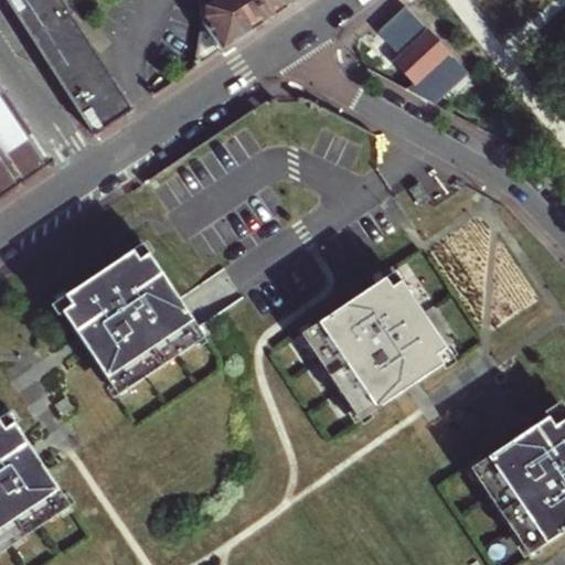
[(6,0),(95,136),(134,110),(124,96),(61,0),(6,0)]
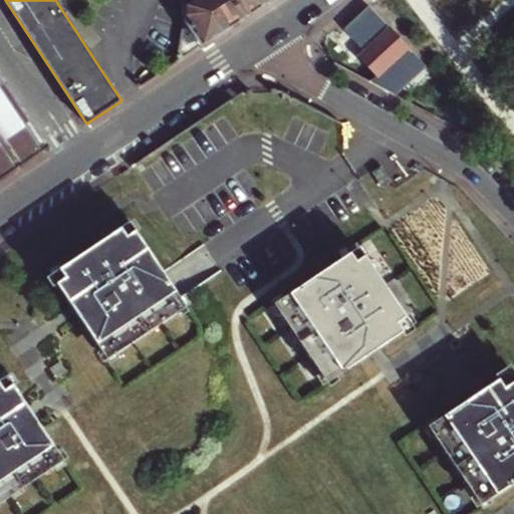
[(177,56),(180,60),(244,17),(232,0),(191,0),(184,5),(179,42),(177,56)]
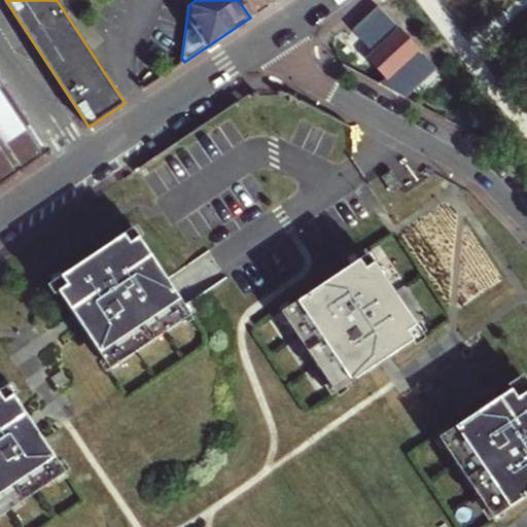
[(238,0),(250,18),(275,0),(238,0)]
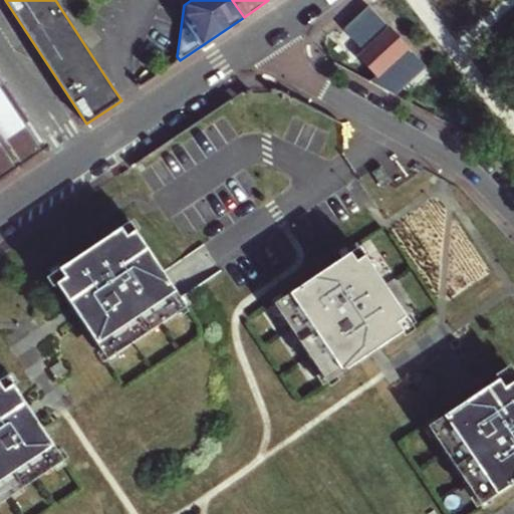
[(392,87),(420,62),(390,32),(376,44),(355,24),(342,36),(392,87)]
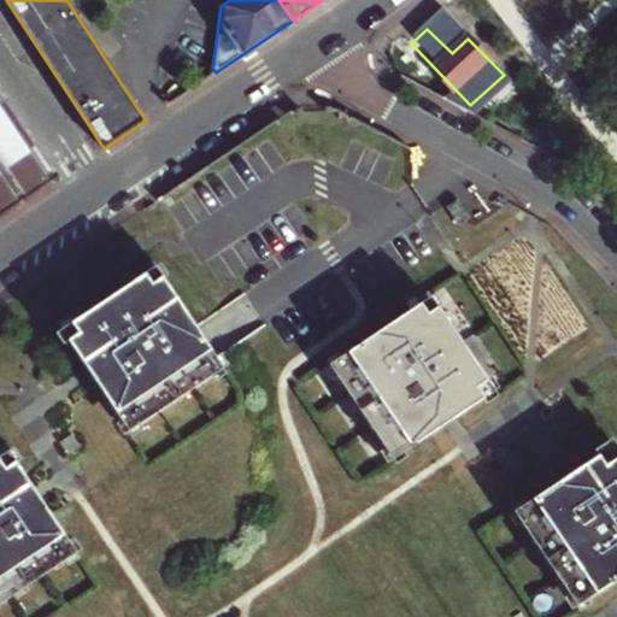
[(21,119),(10,103),(0,89),(0,218),(60,178),(21,119)]
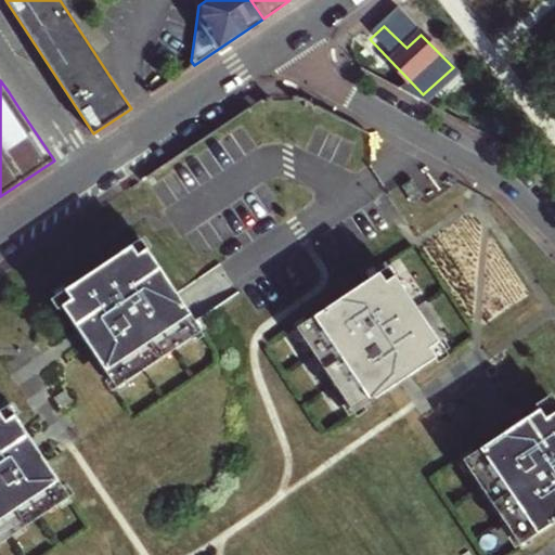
[(18,107),(23,104),(12,90),(9,92),(18,107)]
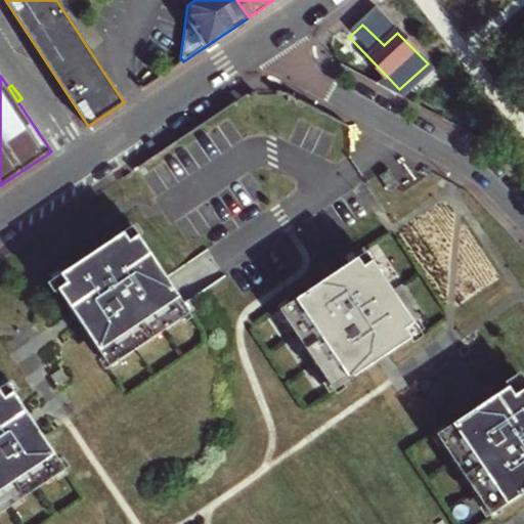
[(382,178),(392,193),(401,187),(391,172),(383,177),(382,178)]
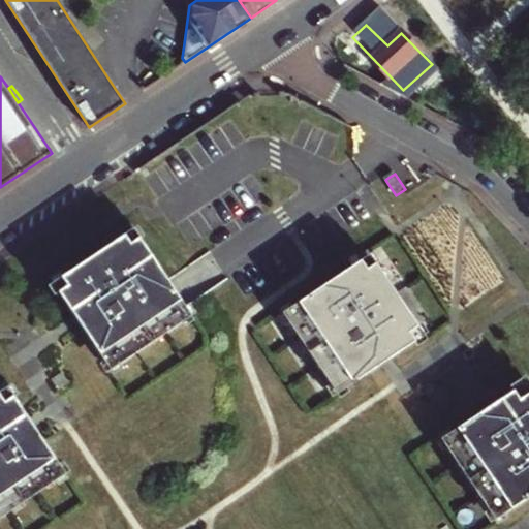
[(133,225),(53,282),(114,372),(193,314),(133,225)]
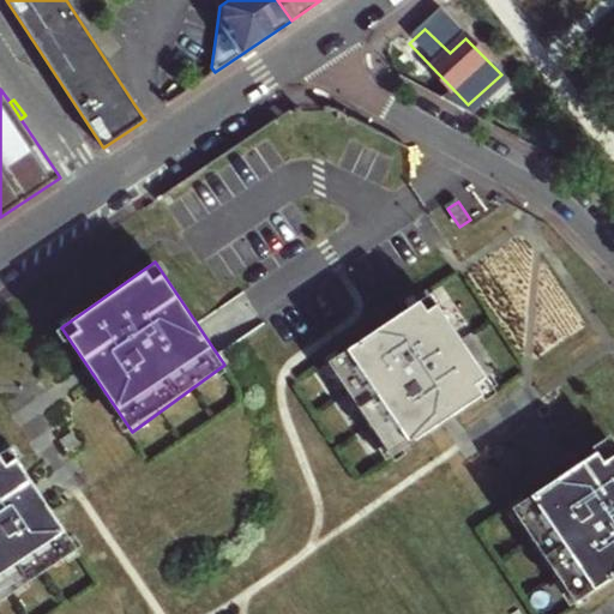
[(443,283),(325,365),(391,462),(431,435),(511,381),(443,283)]
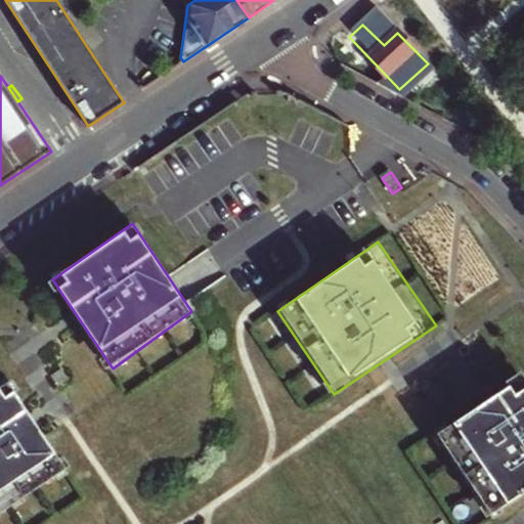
[(523,375),(435,431),(493,515),(523,495),(523,375)]
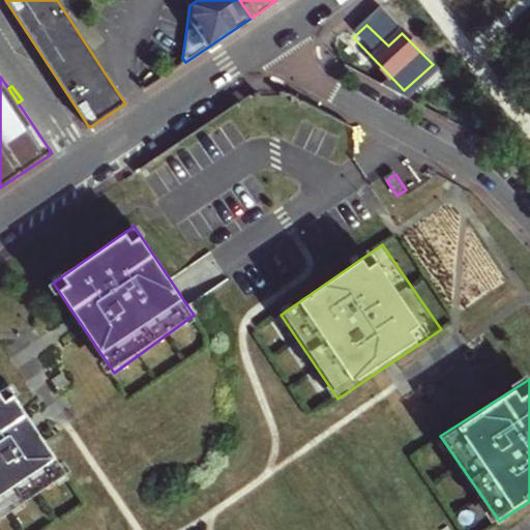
[(7,388),(0,392),(0,519),(65,476),(7,388)]
